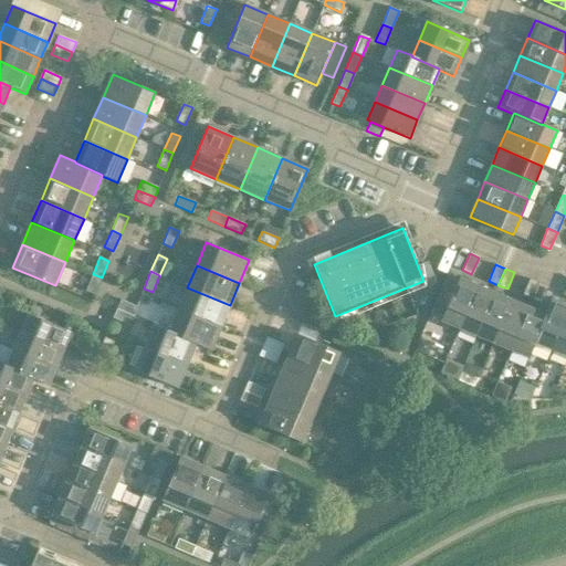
[(95,295),(102,278),(93,274),(85,291),(95,295)]
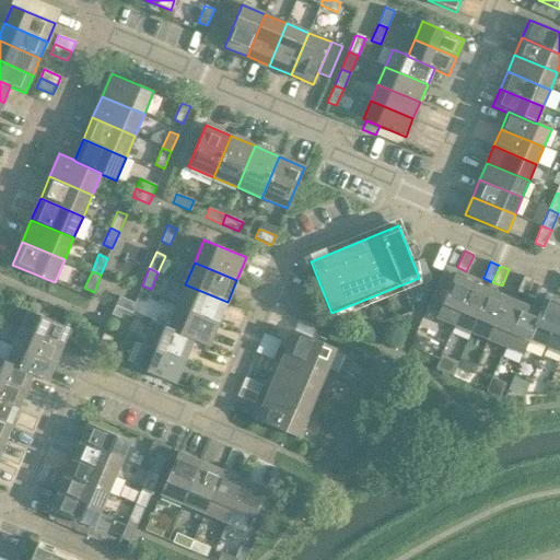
[(454,325),(473,282),(454,275),(436,317),(454,325)]
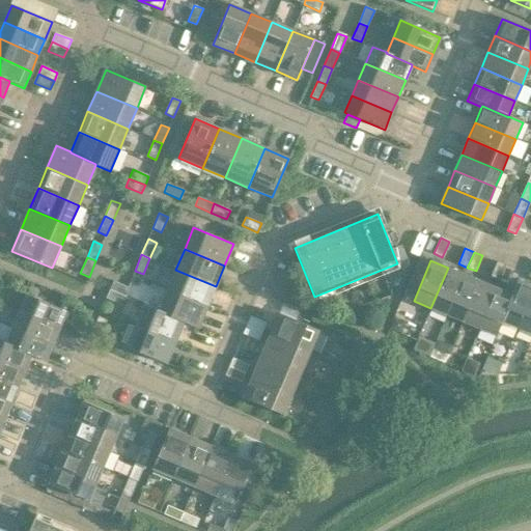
[(491,277),(499,281),(505,266),(497,261),(491,277)]
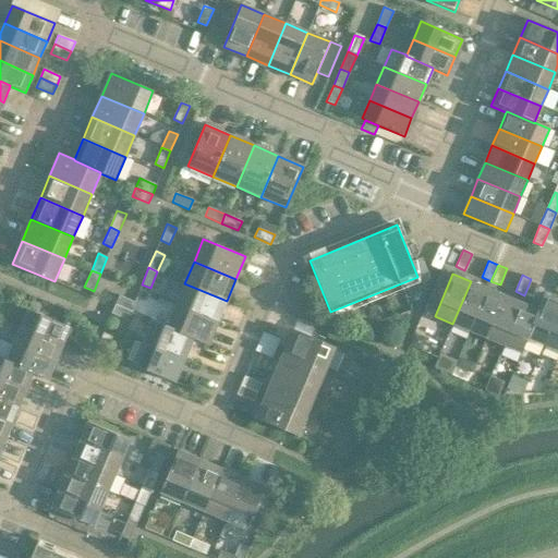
[(531,279),(524,295),(533,299),(541,282),(531,279)]
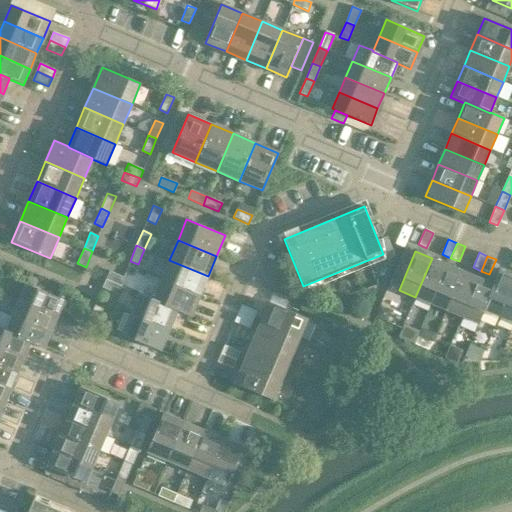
[(432,258),(415,297),(431,303),(447,265),(432,258)]
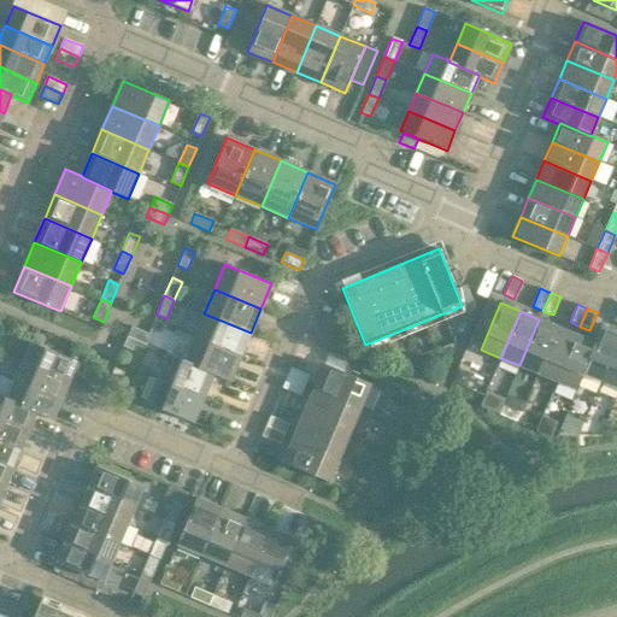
[(251,333),(204,313),(194,338),(241,357),(251,333)]
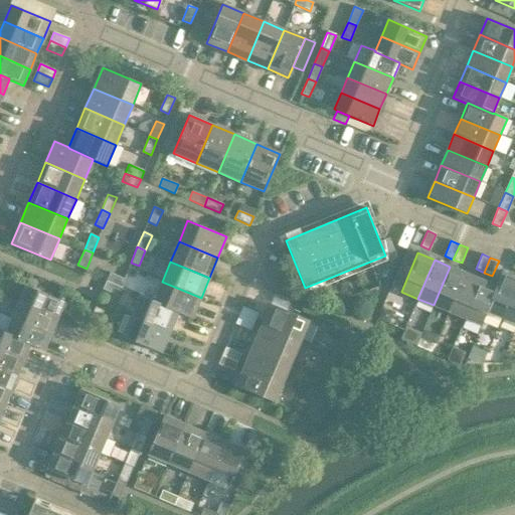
[(450,267),(434,305),(449,312),(465,273),(450,267)]
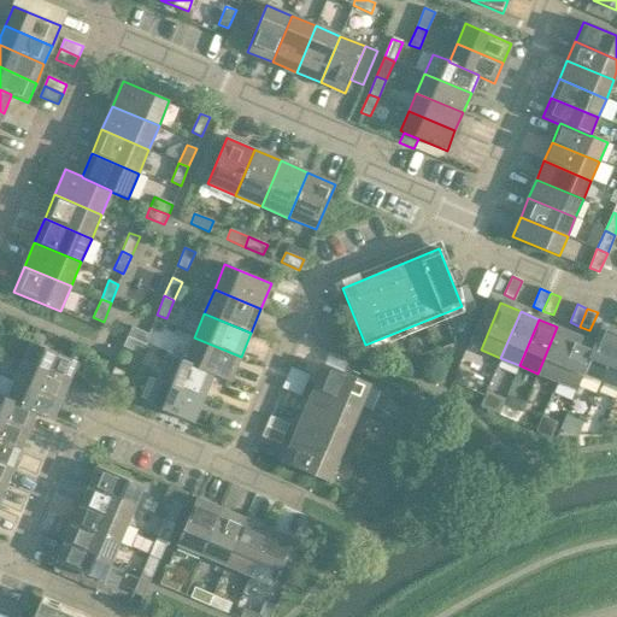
[(582,372),(583,374),(600,381),(616,341),(616,333),(600,325),(593,342),(594,344),(582,372)]
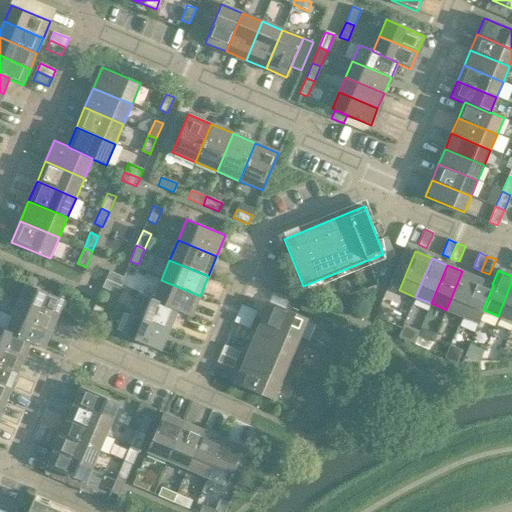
[(109,271),(106,279),(121,286),(124,277),(109,271)]
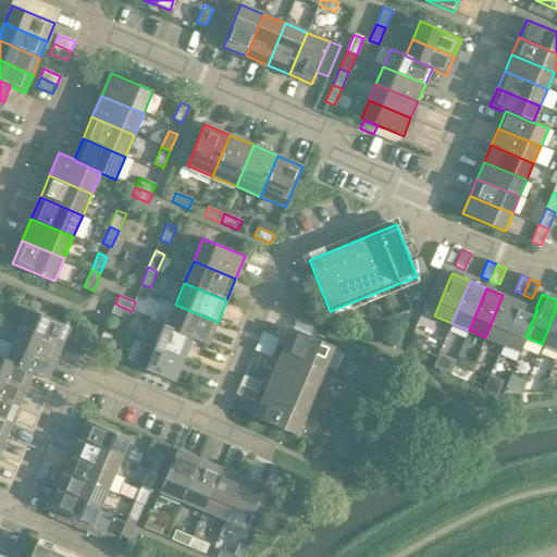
[(503,295),(485,337),(503,345),(520,302),(503,295)]
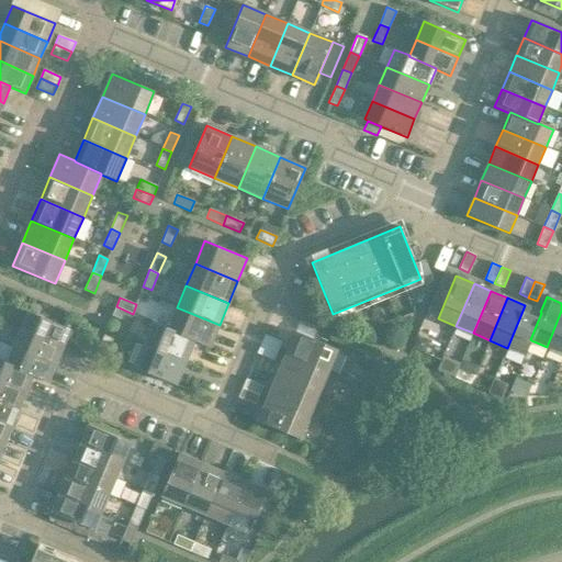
[(525,305),(507,348),(525,356),(531,340),(530,339),(541,313),(540,312),(525,305)]
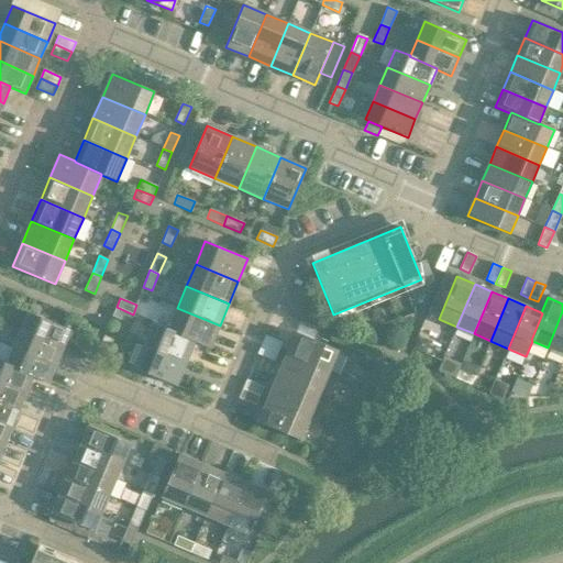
[(129,323),(133,315),(117,307),(112,317),(129,323)]
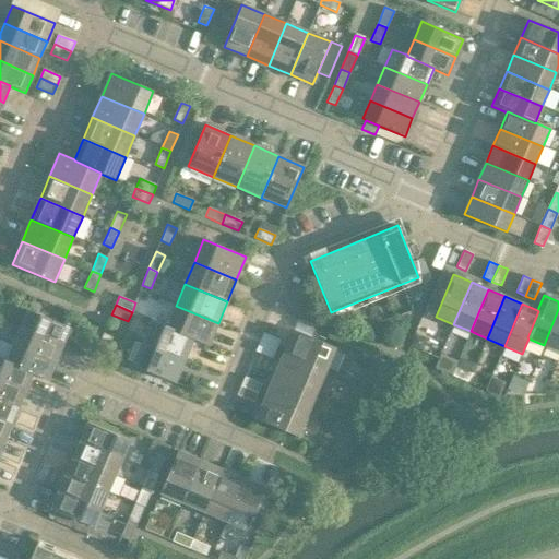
[(176,306),(167,325),(166,328),(193,339),(193,340),(209,346),(218,323),(176,306)]
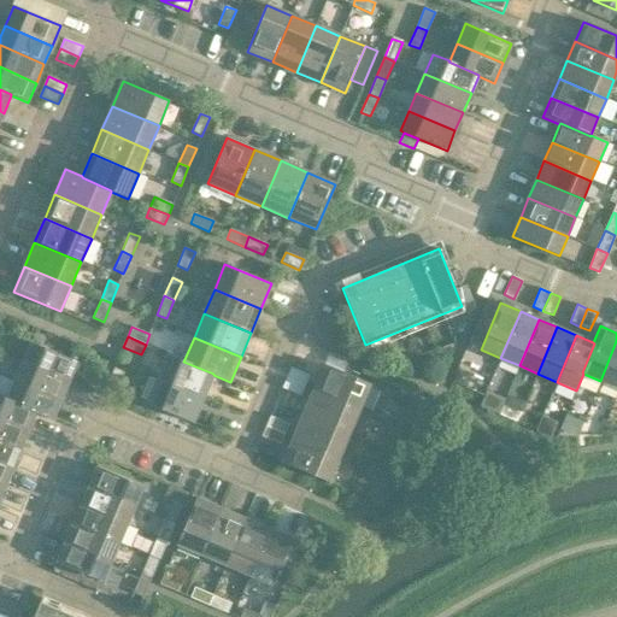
[(616,341),(600,381),(616,387),(616,341)]
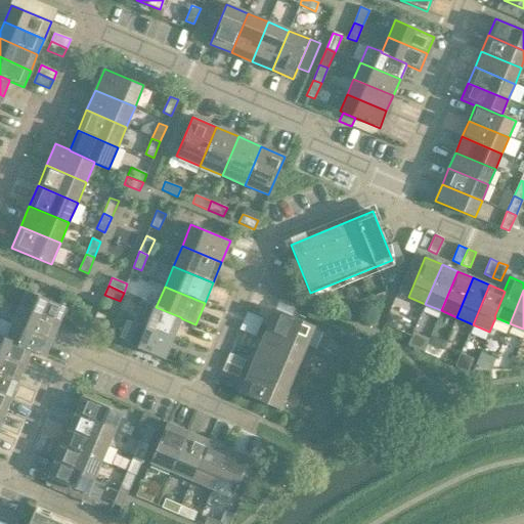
[(26,291),(18,307),(58,324),(66,307),(26,291)]
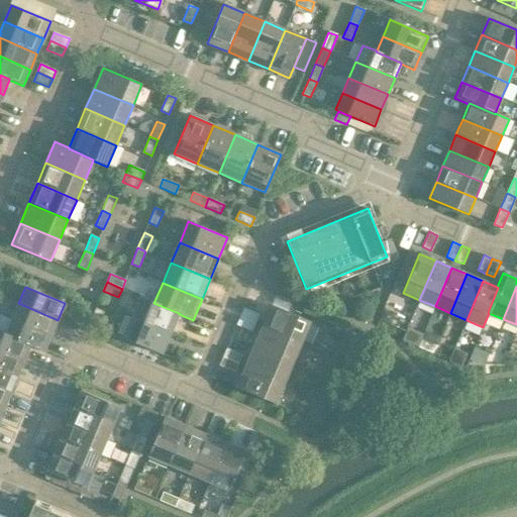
[(171,333),(179,314),(179,313),(153,303),(154,301),(140,296),(131,317),(171,333)]
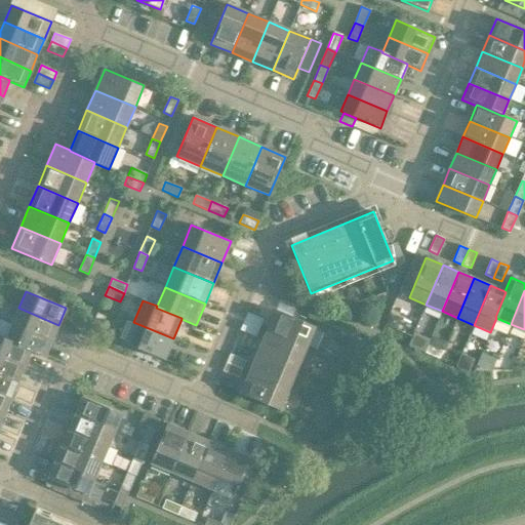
[(52,340),(58,325),(18,308),(12,324),(52,340)]
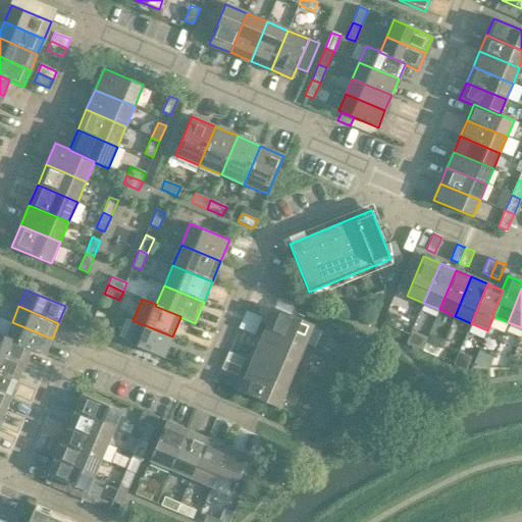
[(273,308),(265,329),(304,346),(313,324),(273,308)]
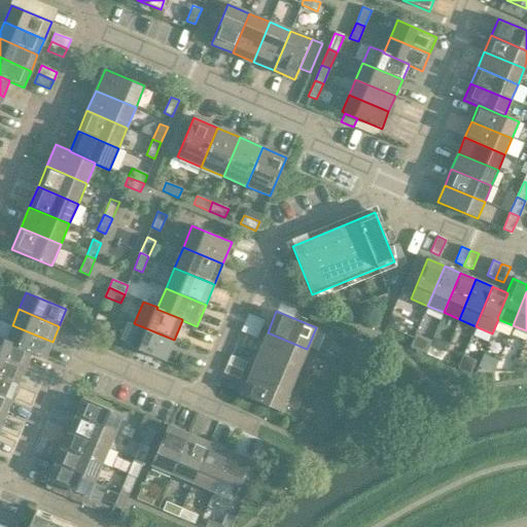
[(91,329),(99,334),(106,318),(98,314),(91,329)]
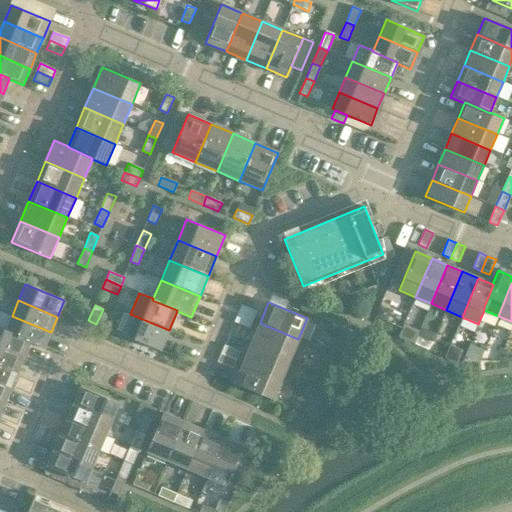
[(238,314),(253,320),(256,311),(241,305),(238,314)]
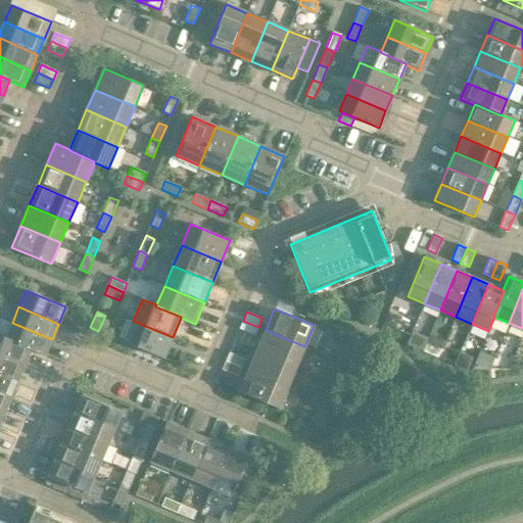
[(388,315),(384,323),(393,327),(396,322),(393,317),(388,315)]
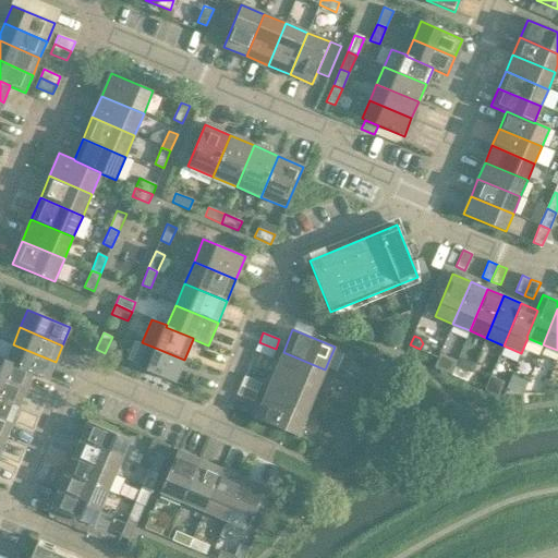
[(184,360),(142,342),(132,364),(174,383),(184,360)]
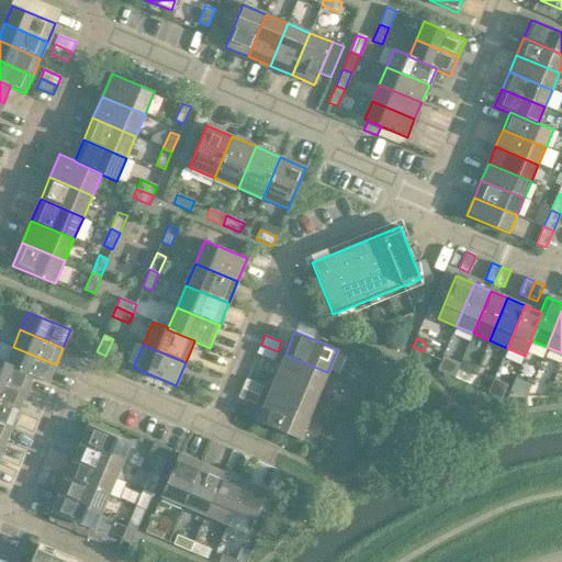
[(273,360),(278,351),(261,345),(257,353),(273,360)]
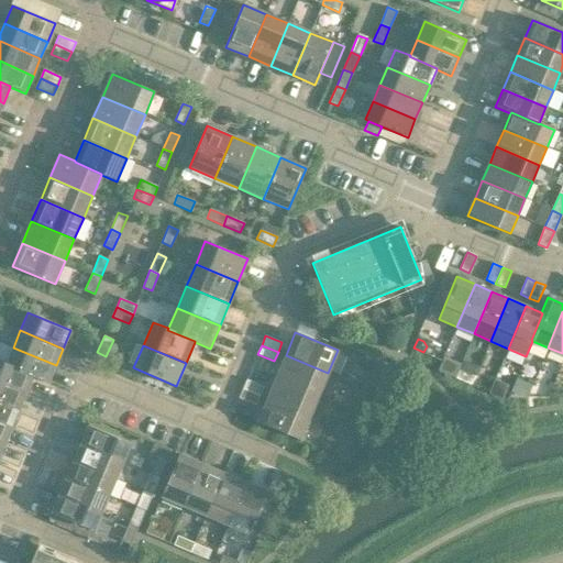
[(13,348),(7,363),(6,364),(33,376),(33,377),(48,384),(56,365),(13,348)]
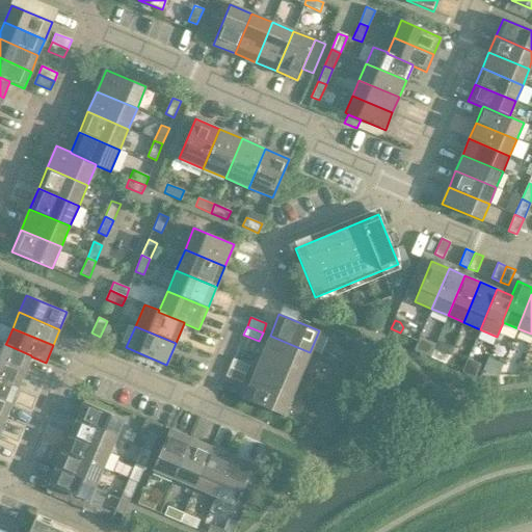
[(310,352),(270,336),(261,356),(301,373),(310,352)]
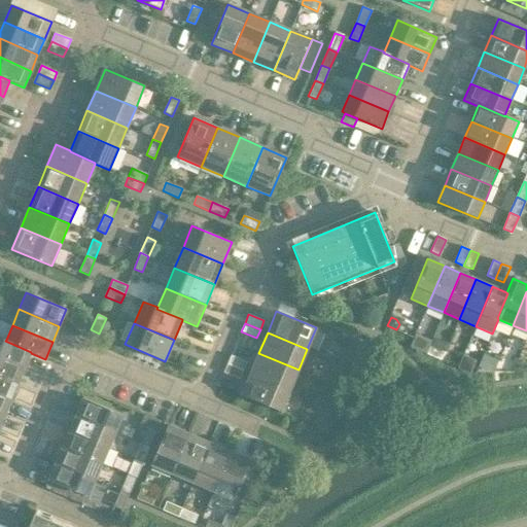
[(0,337),(0,357),(25,367),(31,353),(31,352),(5,341),(6,340),(0,337)]
